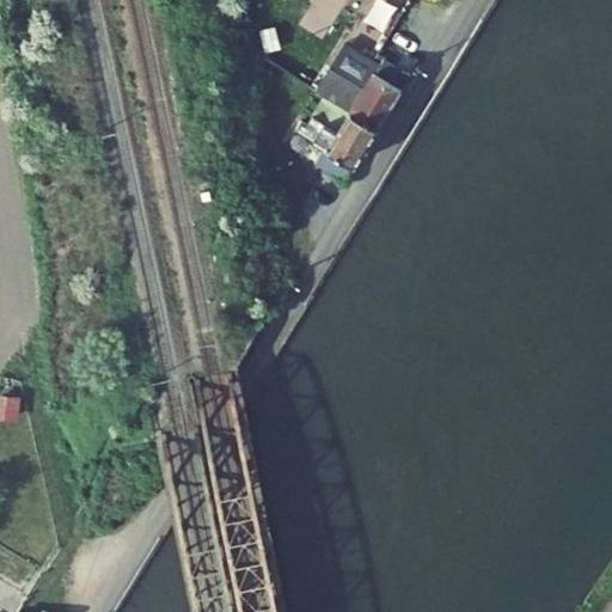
[(329,66),(316,89),(325,95),(378,127),(402,89),(375,73),(381,63),(359,49),(346,42),(331,67),(329,66)]
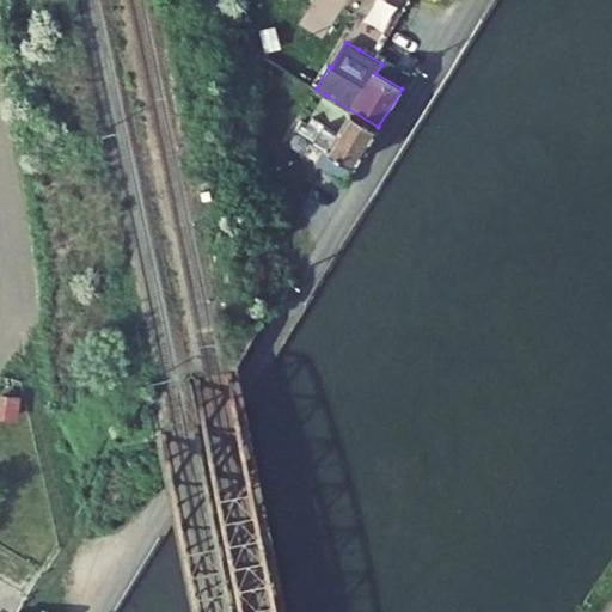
[(409,75),(383,60),(381,63),(375,73),(402,89),(407,79),(409,75)]
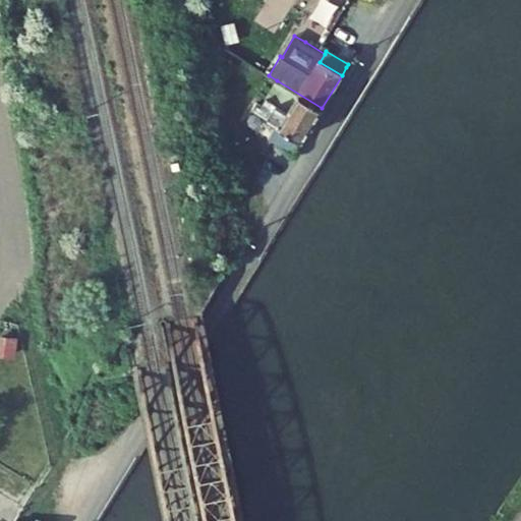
[(276,125),(302,140),(322,108),(277,80),(261,107),(255,104),(251,110),(263,117),(276,125)]
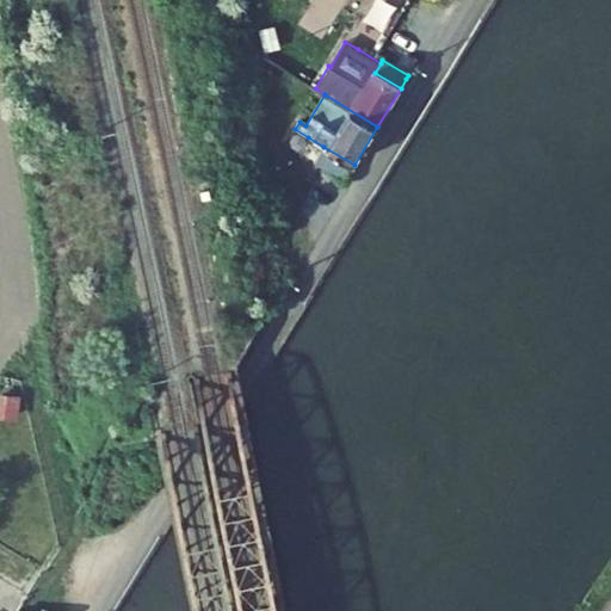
[(314,162),(345,180),(355,165),(323,147),(314,162)]
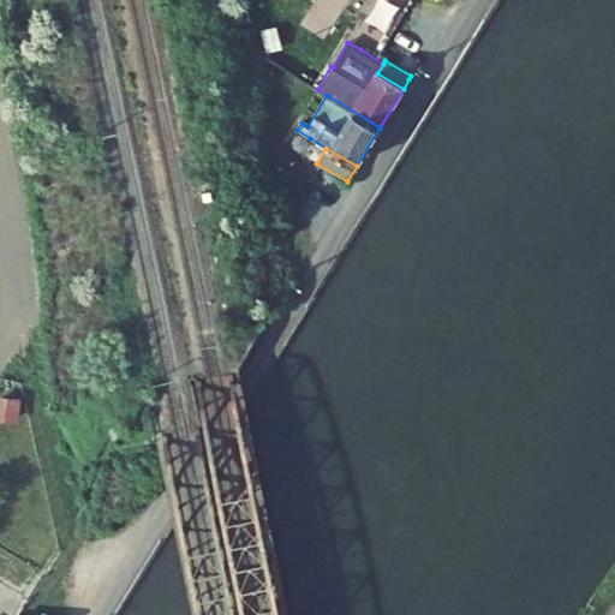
[(0,419),(19,421),(21,399),(0,398),(0,419)]
